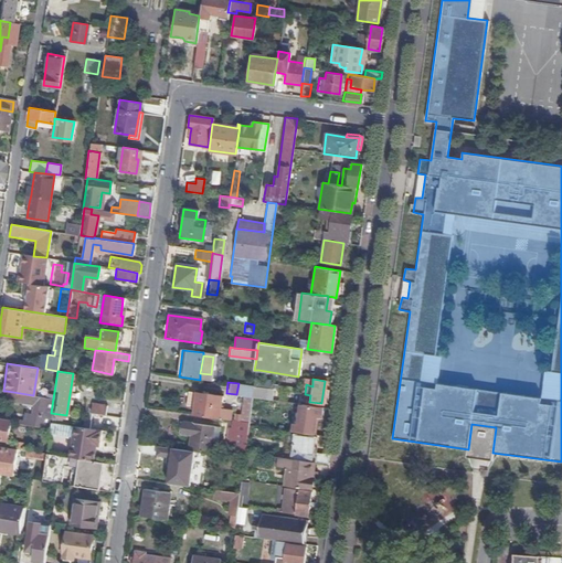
[(242,396),(239,421),(247,422),(251,397),(252,385),(239,383),(236,394),(236,395),(242,396)]
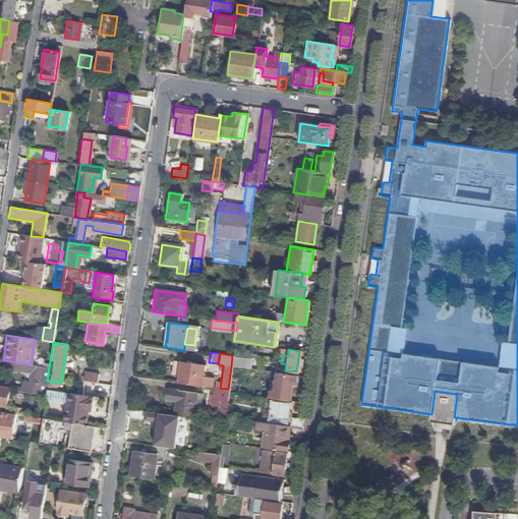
[(248,358),(232,355),(232,356),(231,366),(246,368),(248,358)]
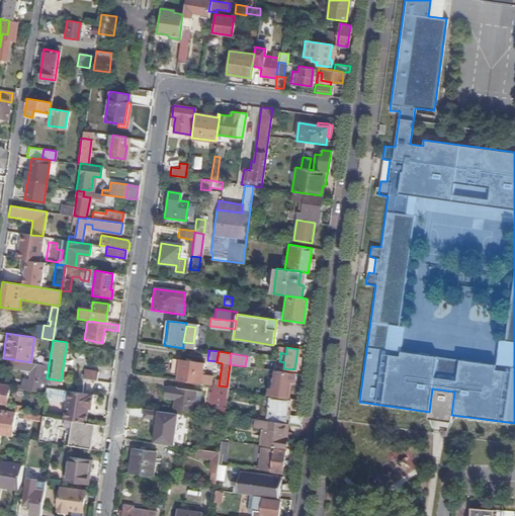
[(25,378),(23,390),(45,394),(47,378),(49,365),(30,362),(6,358),(5,366),(30,370),(29,379),(25,378)]
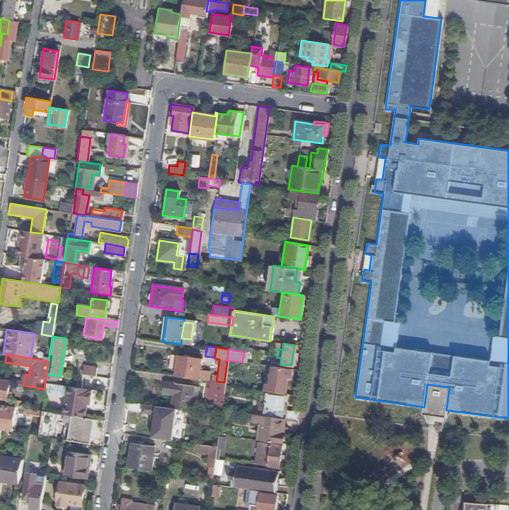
[(175,369),(174,375),(197,379),(197,378),(207,379),(208,371),(198,370),(200,358),(169,354),(167,368),(175,369)]
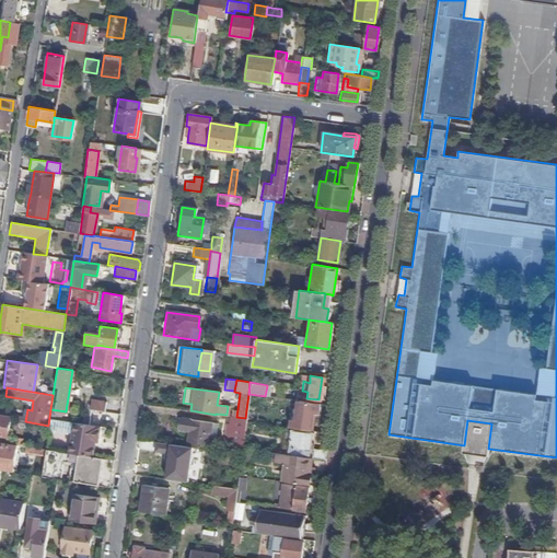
[(89,409),(103,413),(104,403),(90,400),(89,409)]
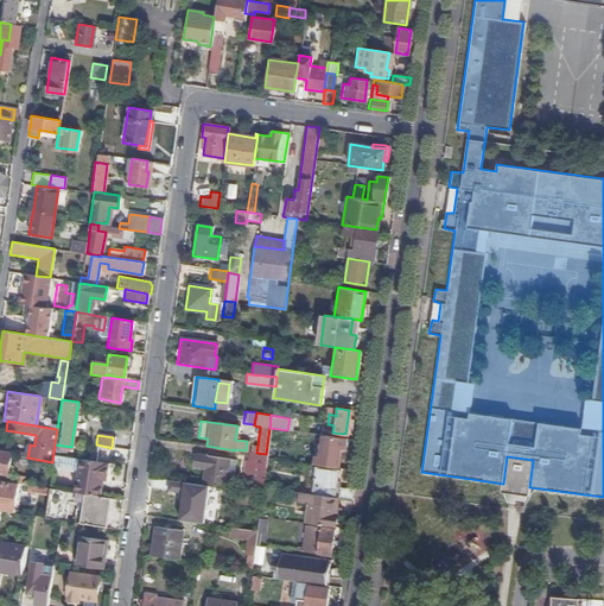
[(315,456),(313,464),(336,467),(339,449),(344,449),(345,439),(323,435),(320,456),(315,456)]
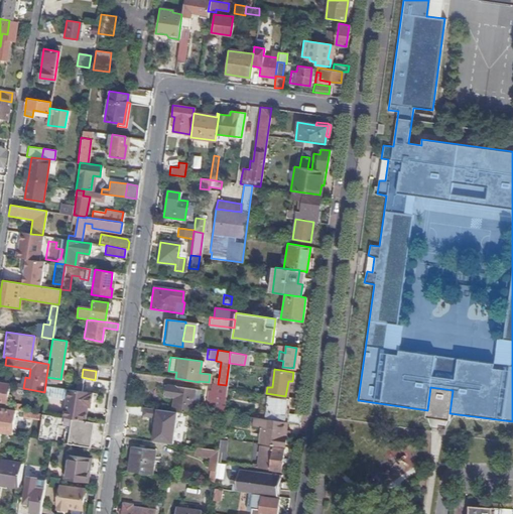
[(9,384),(0,383),(0,401),(6,402),(9,384)]
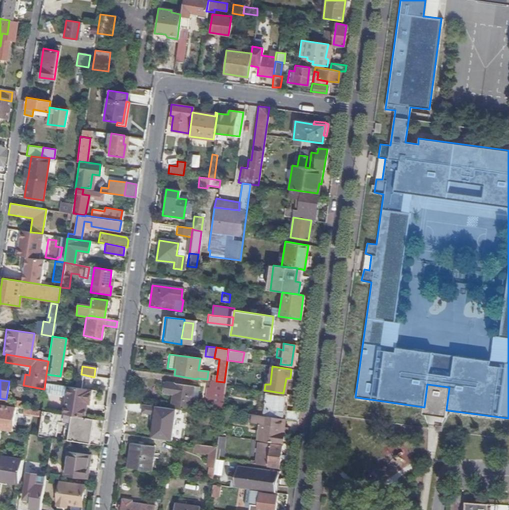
[(210,392),(223,394),(224,384),(224,382),(216,381),(211,380),(210,392)]
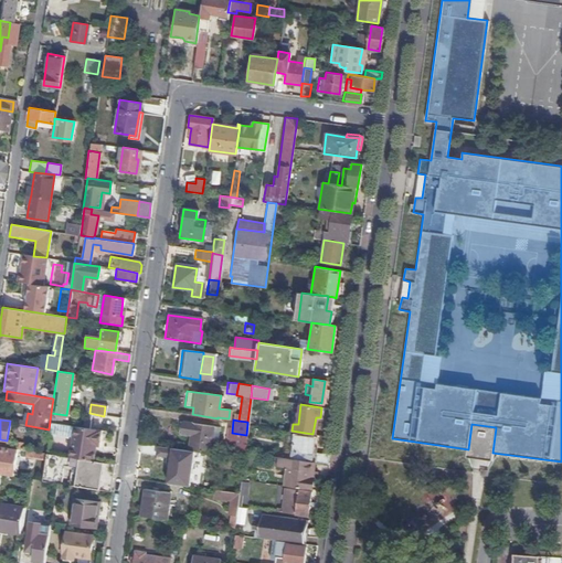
[(189,435),(188,449),(209,453),(213,426),(182,422),(181,433),(189,435)]
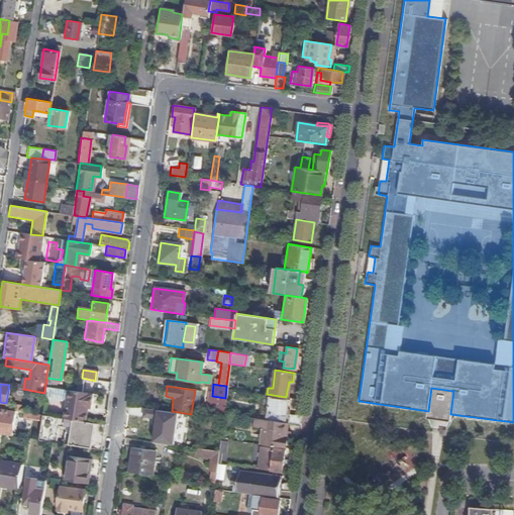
[(67,390),(63,418),(84,421),(86,412),(81,411),(82,407),(86,408),(89,408),(91,394),(80,392),(67,390)]
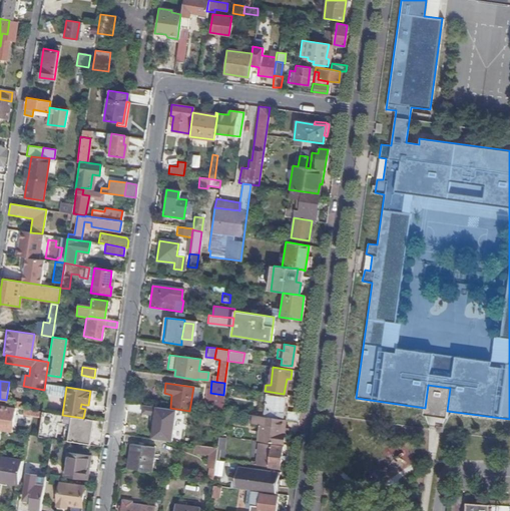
[(284,419),(297,420),(298,412),(283,410),(285,396),(266,394),(265,408),(258,407),(257,415),(284,419)]
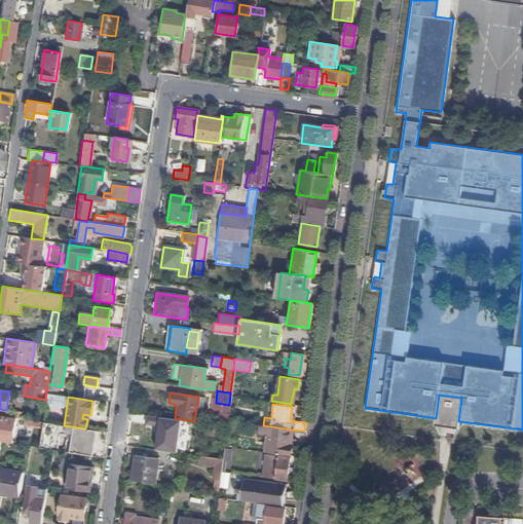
[(0,441),(10,443),(14,417),(0,415),(0,441)]
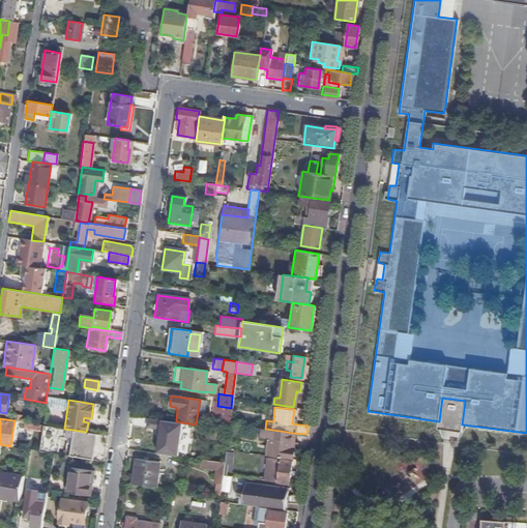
[(42,426),(23,422),(22,428),(41,432),(42,426)]
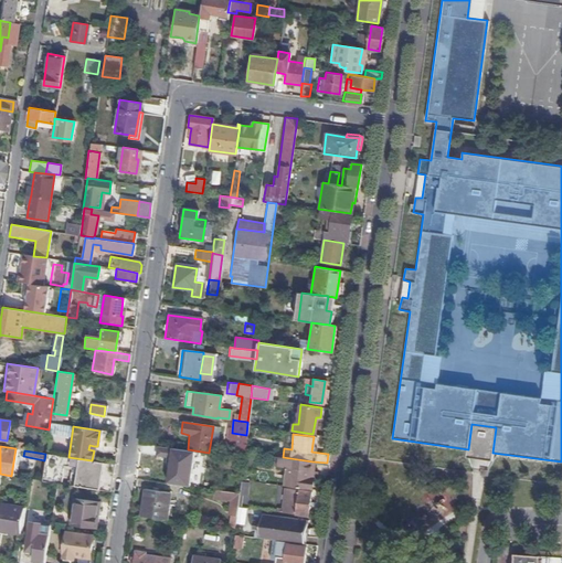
[(45,454),(44,460),(41,480),(55,482),(60,484),(62,466),(70,467),(67,485),(82,487),(109,491),(113,464),(92,460),(69,457),(45,454)]
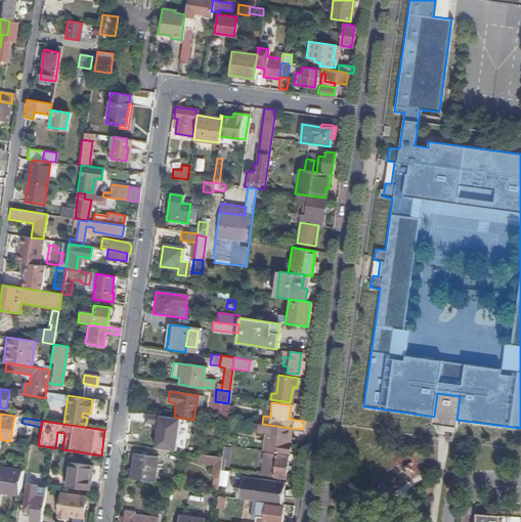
[(155,423),(152,447),(171,450),(174,426),(155,423)]
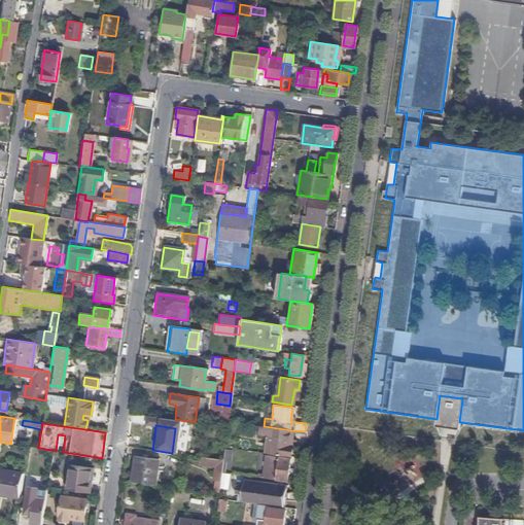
[(267,436),(265,452),(289,456),(291,439),(290,439),(291,430),(264,426),(262,426),(252,425),(250,434),(267,436)]
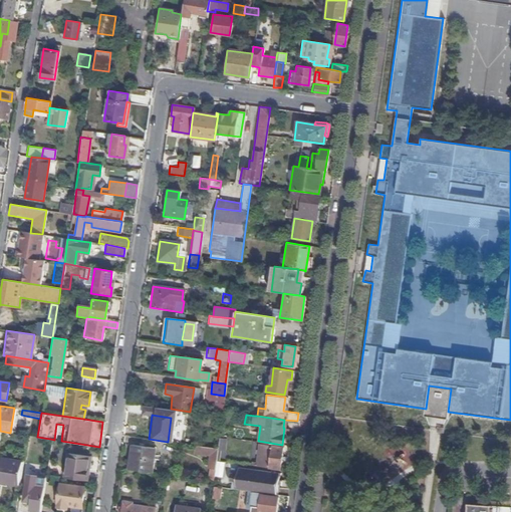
[(218,438),(217,449),(217,450),(223,451),(225,439),(218,438)]
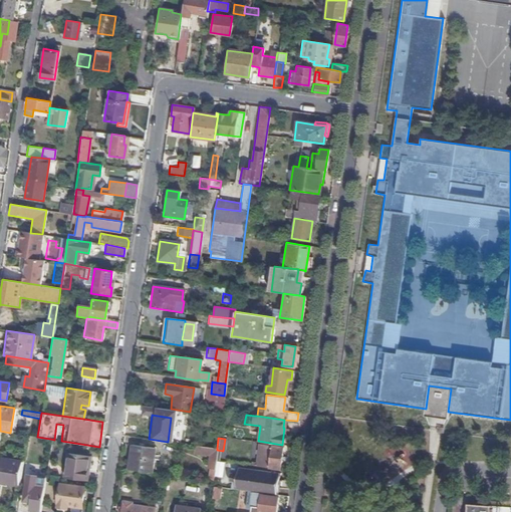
[(126,469),(151,473),(154,448),(131,445),(126,469)]
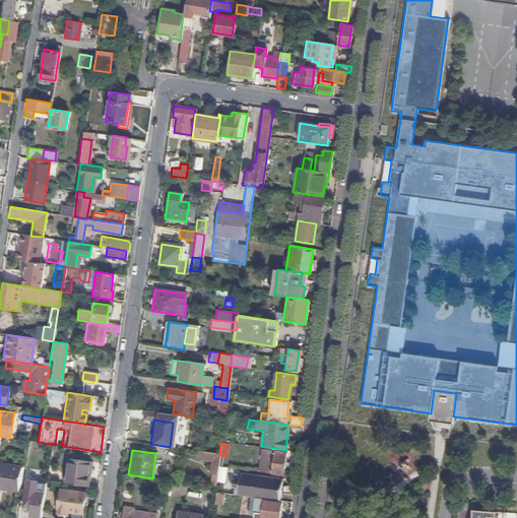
[(211,472),(216,473),(217,466),(217,465),(219,455),(219,454),(196,450),(195,458),(209,460),(209,465),(212,465),(211,472)]
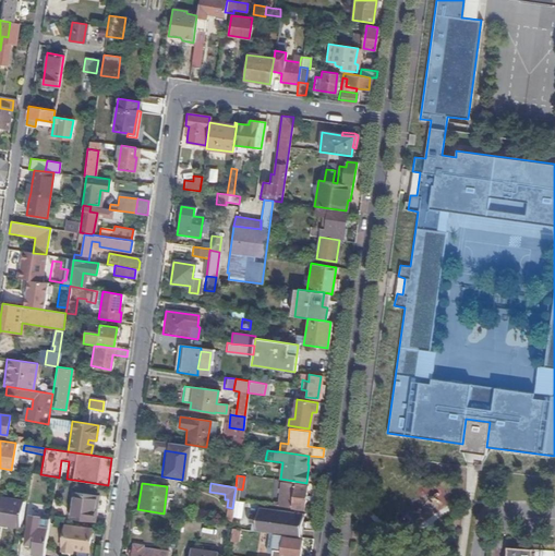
[(279,506),(290,508),(290,507),(302,509),(305,485),(293,483),(293,484),(282,483),(279,503),(279,506)]
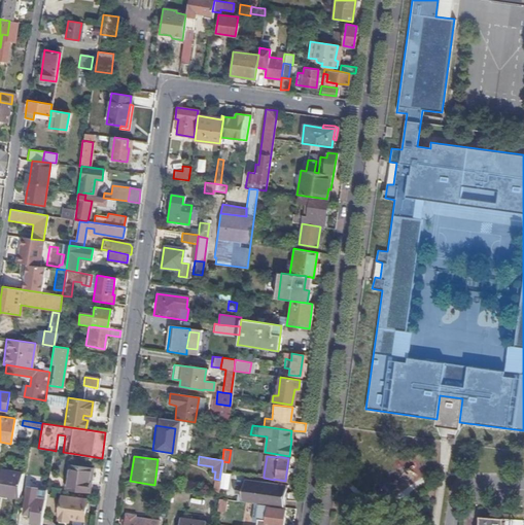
[(65,489),(71,490),(74,467),(69,466),(65,489)]
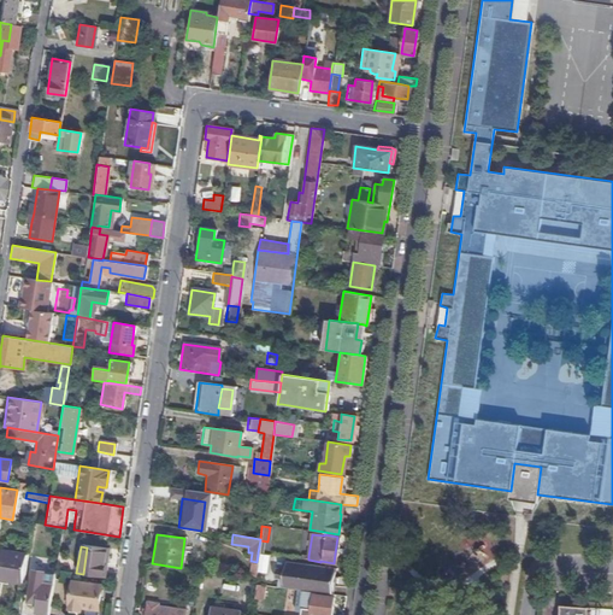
[(87,548),(83,574),(100,577),(105,550),(87,548)]
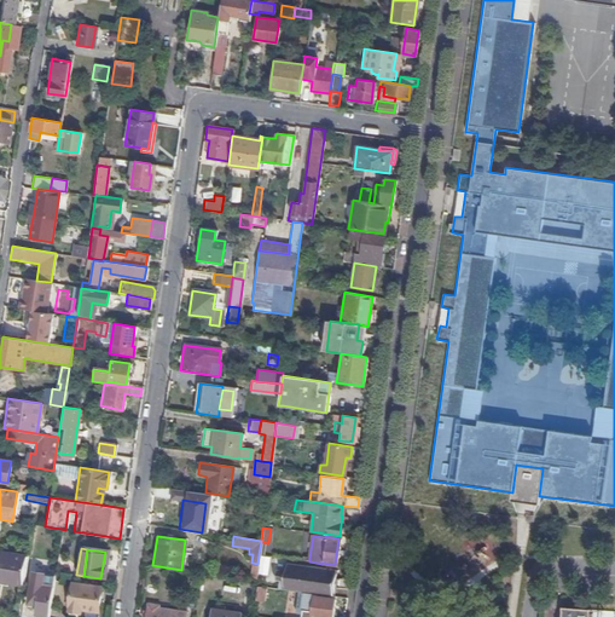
[(0,580),(22,583),(25,555),(0,552),(0,580)]
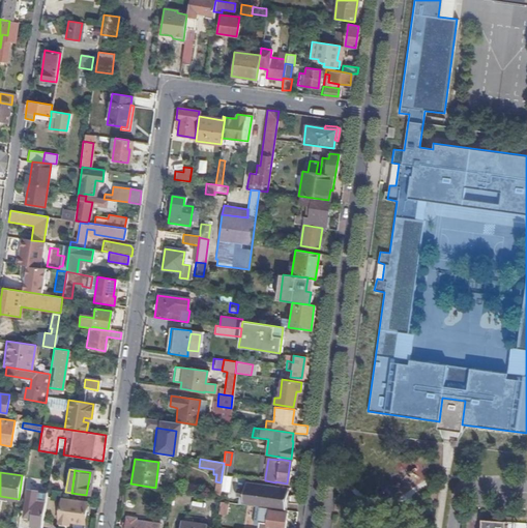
[(240,502),(240,504),(284,510),(285,503),(286,503),(287,495),(286,495),(287,488),(243,481),(242,489),(235,488),(233,496),(238,497),(237,502),(240,502)]
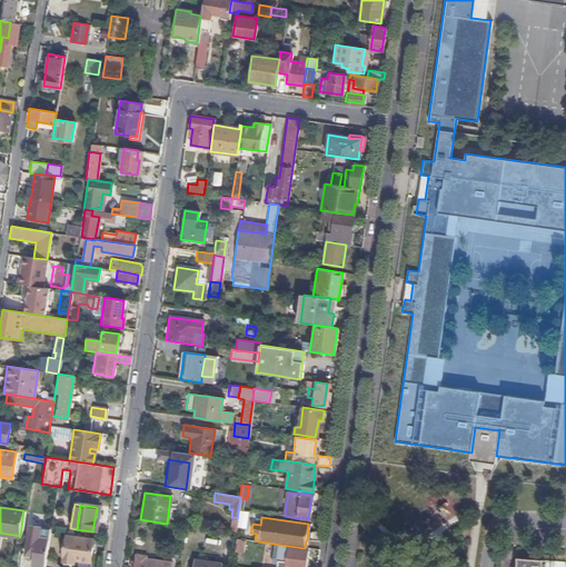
[(31,564),(43,565),(48,535),(38,533),(39,526),(29,525),(25,547),(29,548),(29,554),(32,555),(31,564)]
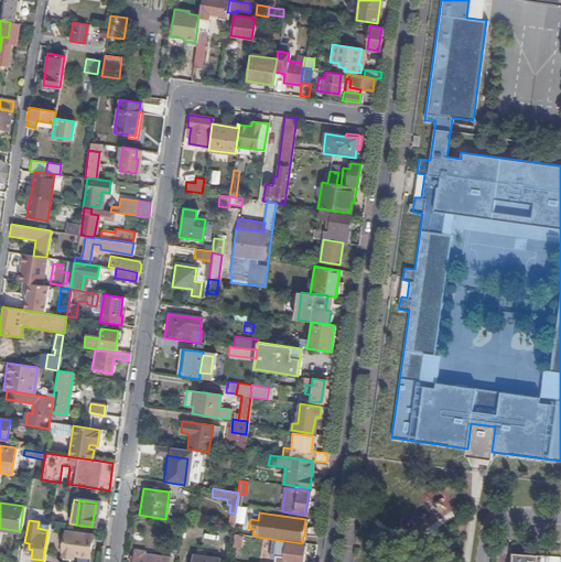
[(61,529),(60,558),(90,559),(92,530),(61,529)]
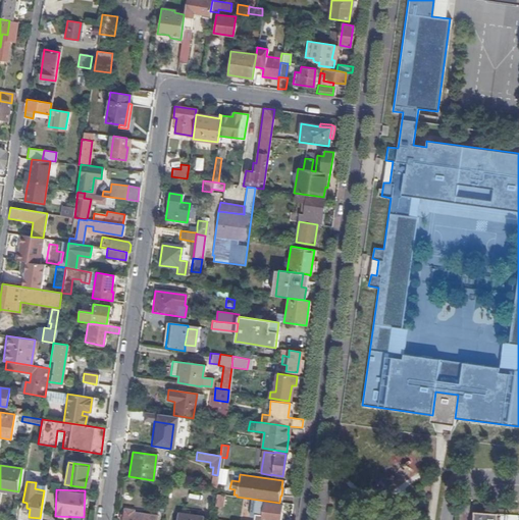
[(278,519),(280,505),(264,503),(261,519),(270,519),(278,519)]
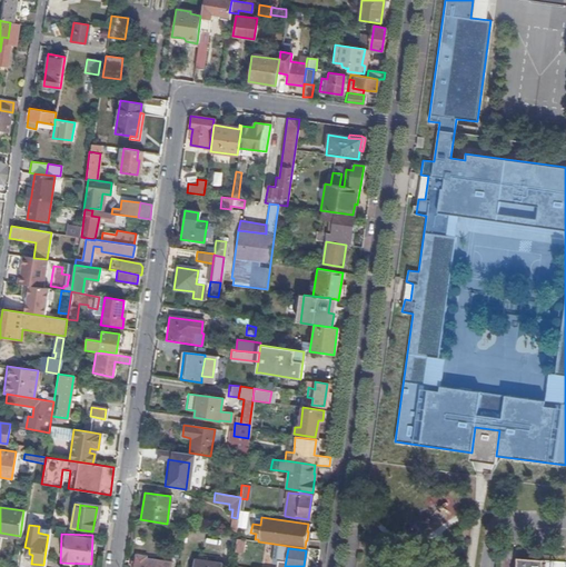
[(562,566),(563,558),(515,557),(514,566),(562,566)]
